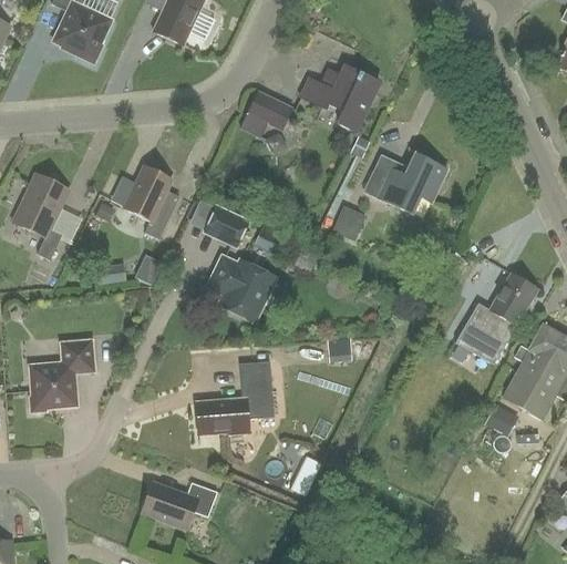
[(52,0),(51,2),(66,10),(53,40),(76,52),(75,53),(94,62),(102,44),(101,43),(112,19),(82,4),(84,0),(52,0)]
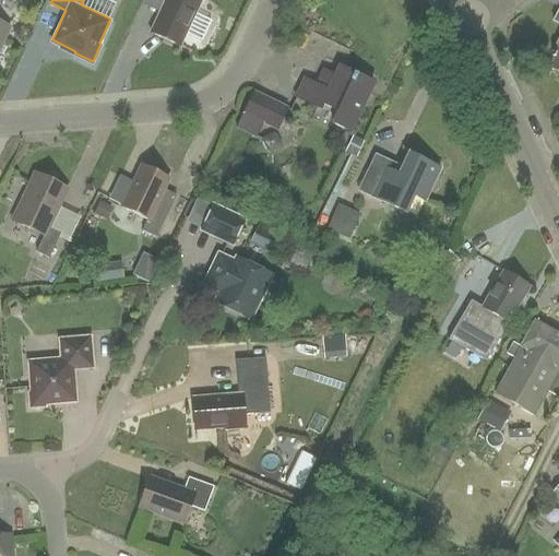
[(164,0),(151,30),(180,44),(201,0),(164,0)]
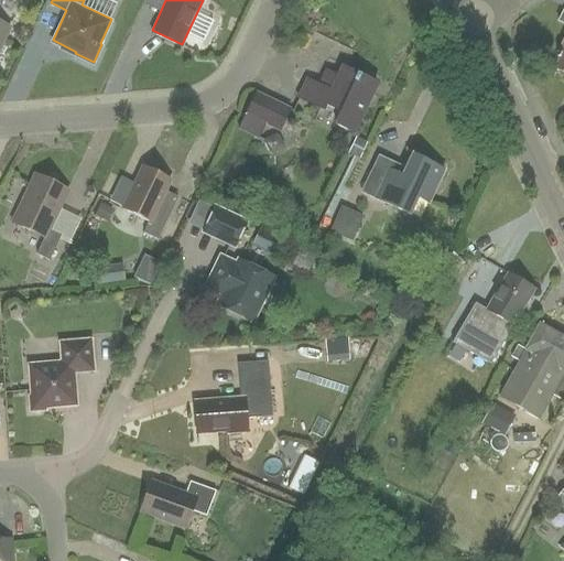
[(562,51),(554,66),(559,68),(560,73),(563,74),(563,4),(559,19),(563,21),(563,36),(557,49),(562,51)]
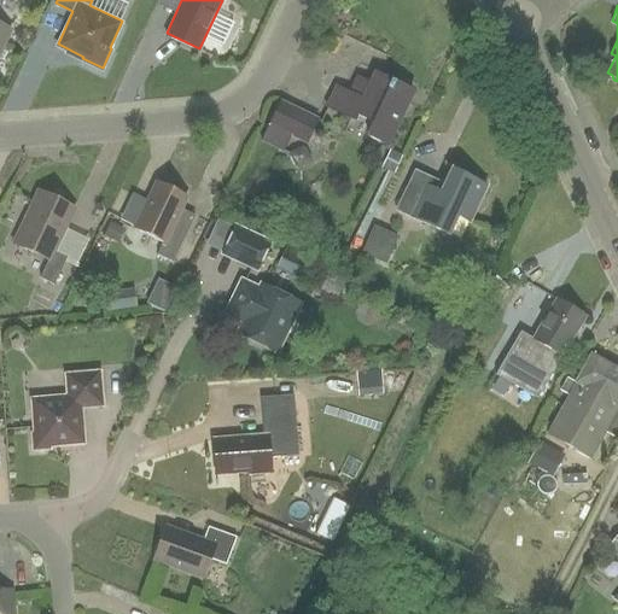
[(0,48),(11,28),(0,22),(0,48)]
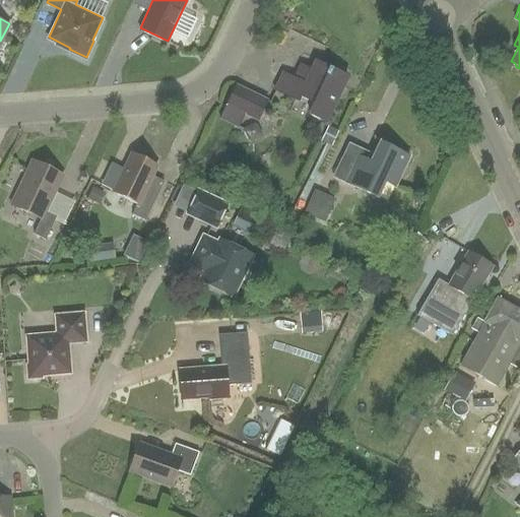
[(326,120),(347,74),(316,59),(311,68),(301,63),(295,76),(283,71),(275,87),(313,105),(310,112),(326,120)]
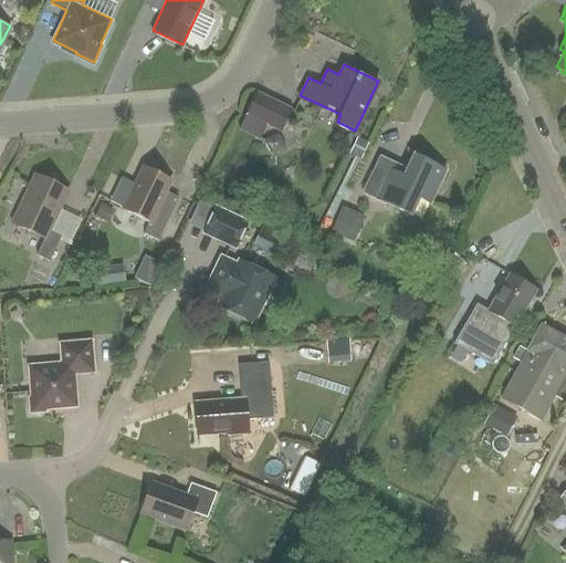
[(292,107),(257,91),(238,128),(260,138),(266,124),(281,132),(292,107)]
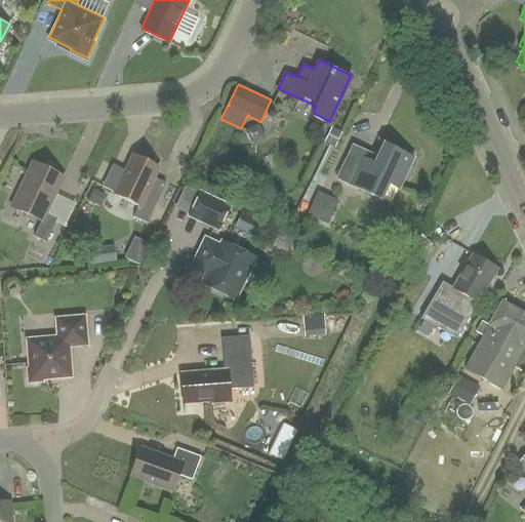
[(334,127),(316,163),(326,168),(345,132),(334,127)]
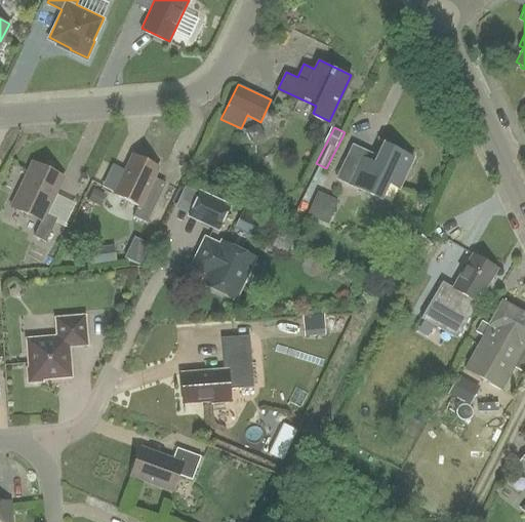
[(351,150),(337,177),(358,187),(359,186),(380,196),(388,181),(399,187),(413,156),(382,142),(373,161),(351,150)]
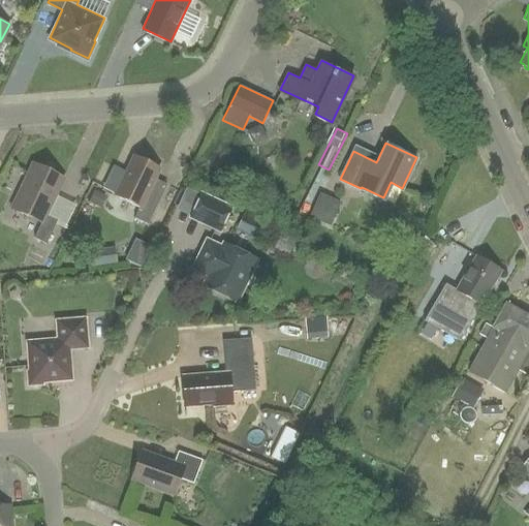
[(117,192),(116,194),(139,206),(134,216),(148,222),(167,182),(155,177),(160,166),(135,154),(127,169),(114,163),(103,186),(117,192)]
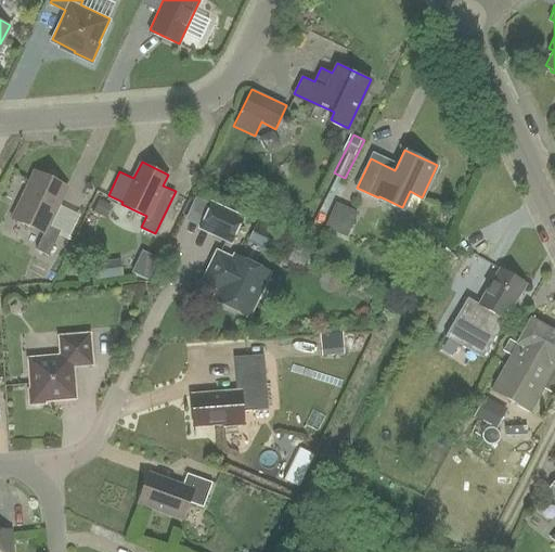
[(35,170),(13,216),(44,231),(36,247),(49,254),(61,229),(49,223),(67,185),(35,170)]
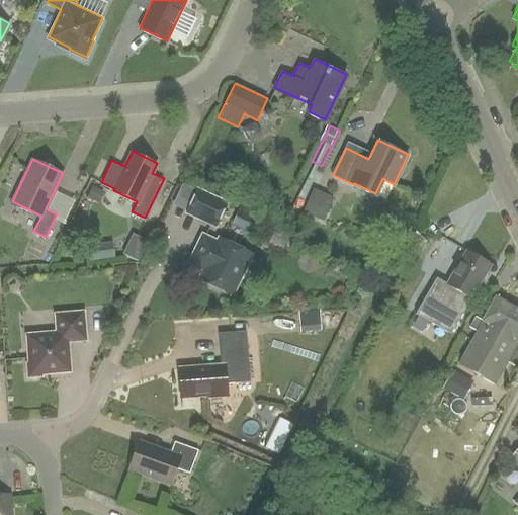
[(217,226),(229,199),(198,185),(185,210),(217,226)]
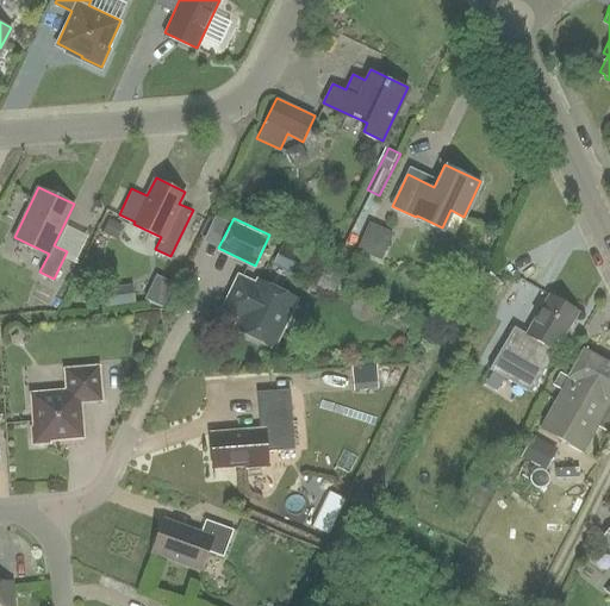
[(379,260),(392,231),(367,219),(354,248),(379,260)]
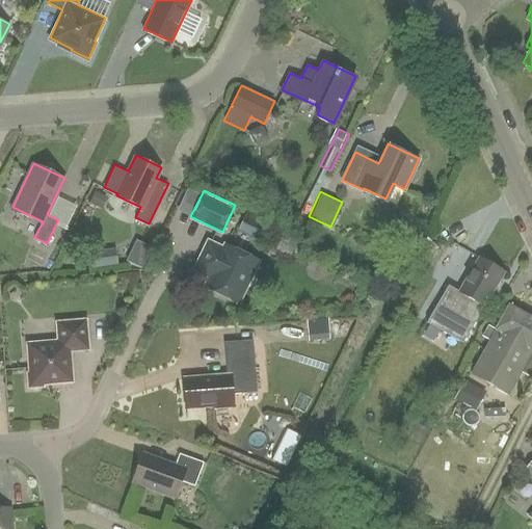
[(207,286),(236,300),(257,258),(227,243),(224,249),(209,242),(197,266),(212,273),(207,286)]
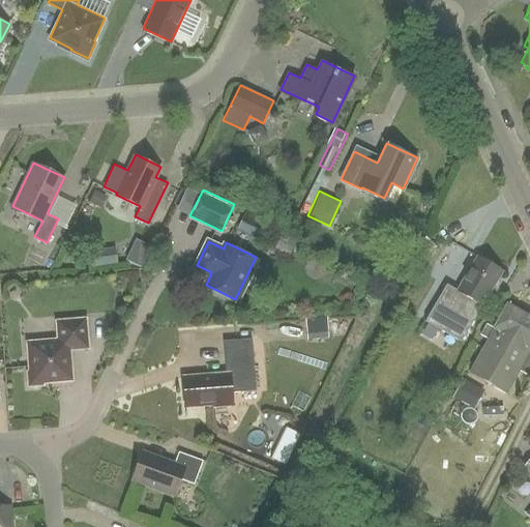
[(461,341),(502,269),(503,270),(503,269),(477,255),(477,256),(458,290),(446,284),(424,320),(461,341)]
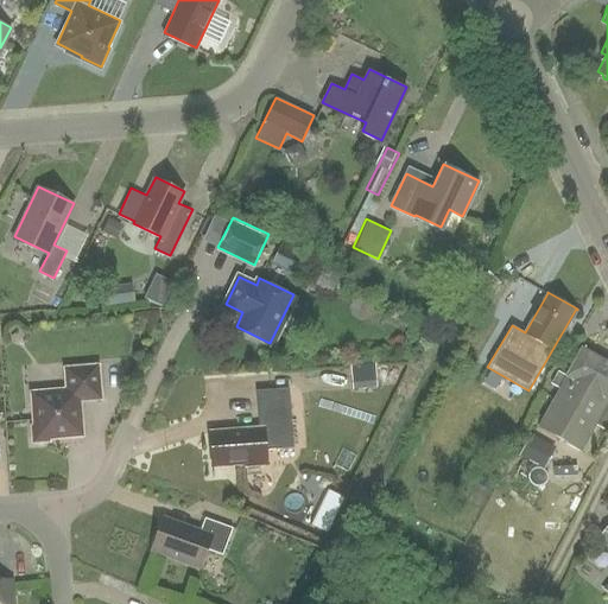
[(561,387),(539,426),(580,449),(595,423),(606,428),(607,424),(607,361),(581,347),(567,374),(558,369),(552,382),(561,387)]
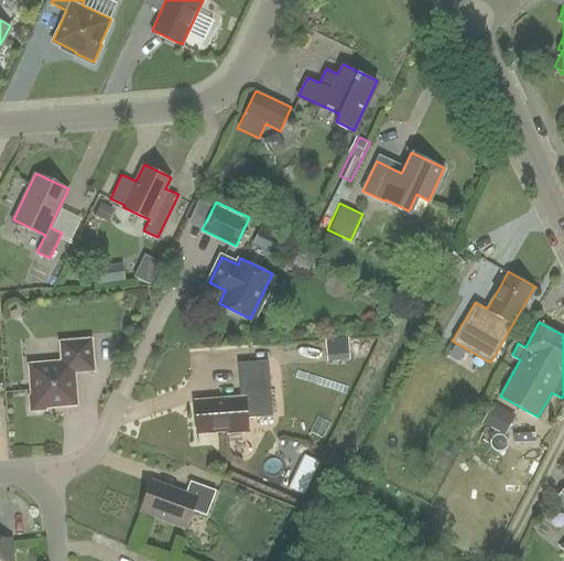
[(325,336),(327,359),(349,358),(348,335),(325,336)]
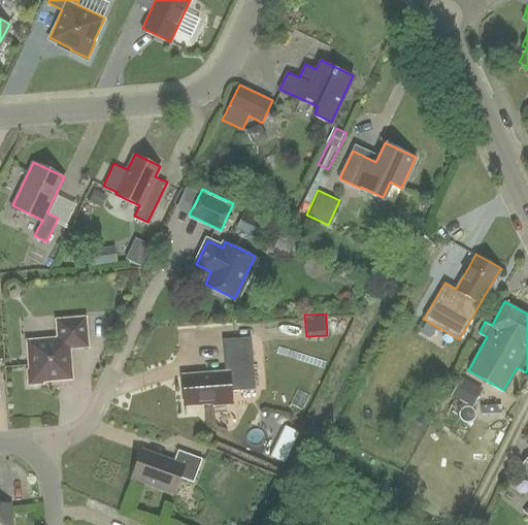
[(58,336),(27,339),(30,368),(28,368),(29,383),(42,382),(42,380),(72,378),(69,347),(88,345),(86,316),(57,318),(58,336)]
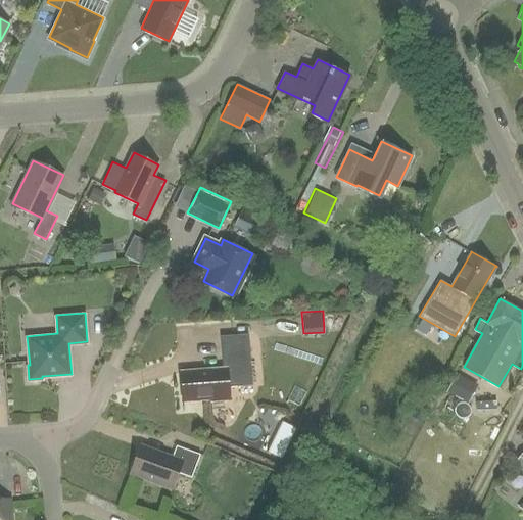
[(224,367),(182,371),(184,400),(212,398),(212,400),(231,399),(230,386),(254,384),(250,333),(222,335),(224,367)]
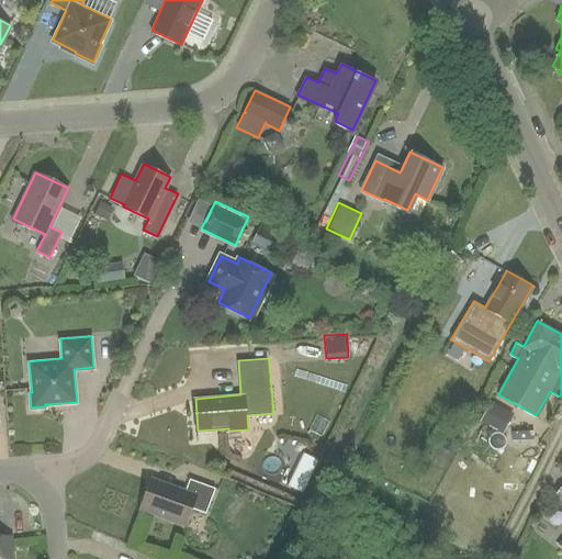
[(504,434),(510,423),(516,425),(521,415),(495,400),(483,422),(504,434)]
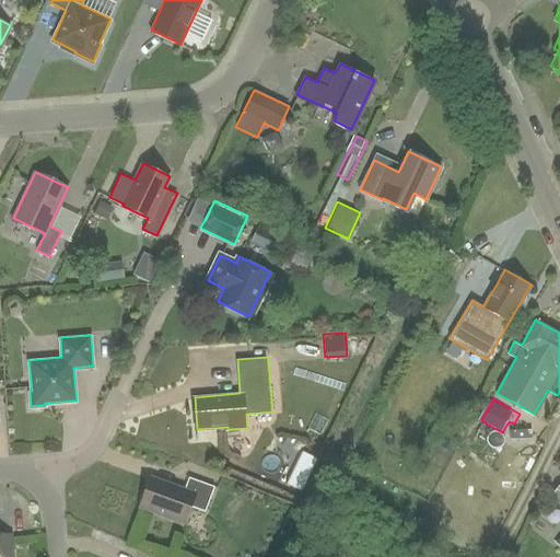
[(140,503),(185,521),(191,505),(206,509),(214,485),(189,476),(184,489),(150,476),(140,503)]
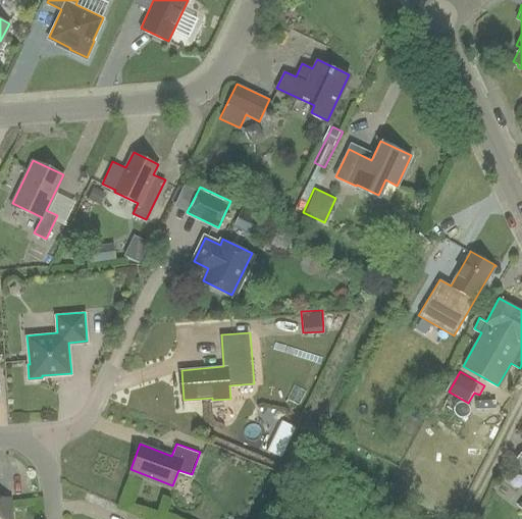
[(0,518),(10,518),(9,501),(0,501),(0,518)]
